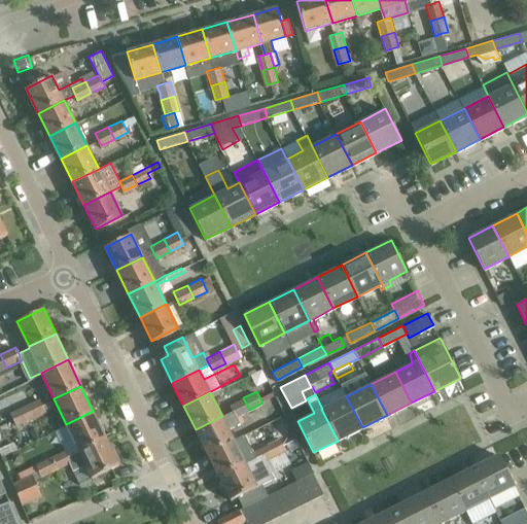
[(346,396),(322,409),(321,409),(338,441),(362,427),(346,396)]
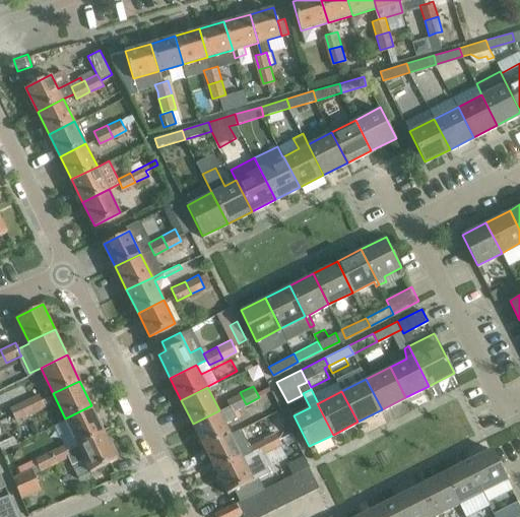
[(24,399),(30,412),(45,405),(39,392),(24,399)]
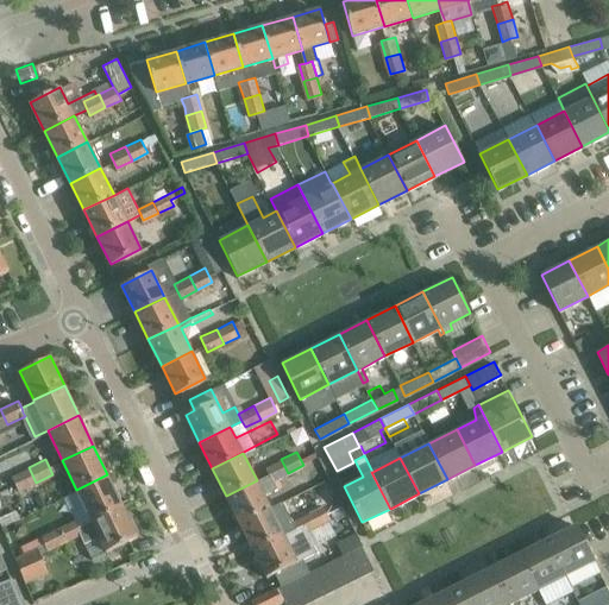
[(269,473),(257,480),(226,496),(239,522),(270,506),(263,495),(276,487),(272,480),(288,473),(281,459),(265,467),(269,473)]
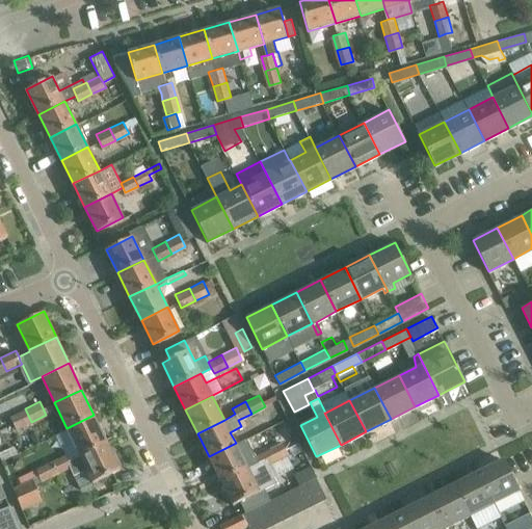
[(31,422),(25,408),(9,416),(16,428),(31,422)]
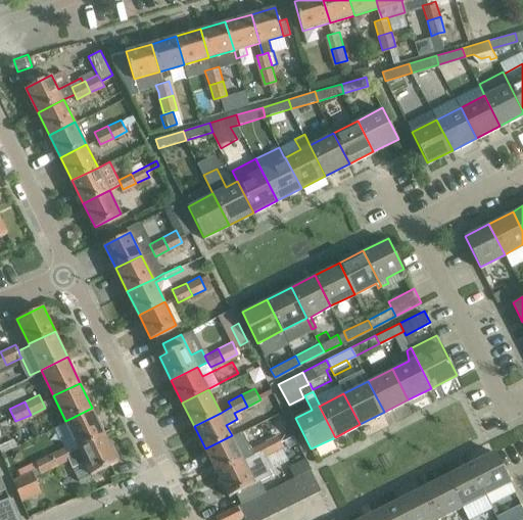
[(104,433),(92,408),(65,421),(78,445),(104,433)]
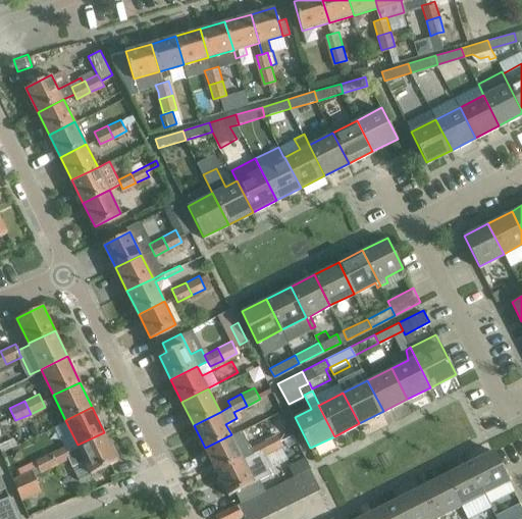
[(279,439),(294,432),(291,427),(277,434),(276,432),(263,439),(269,451),(282,445),(279,439)]
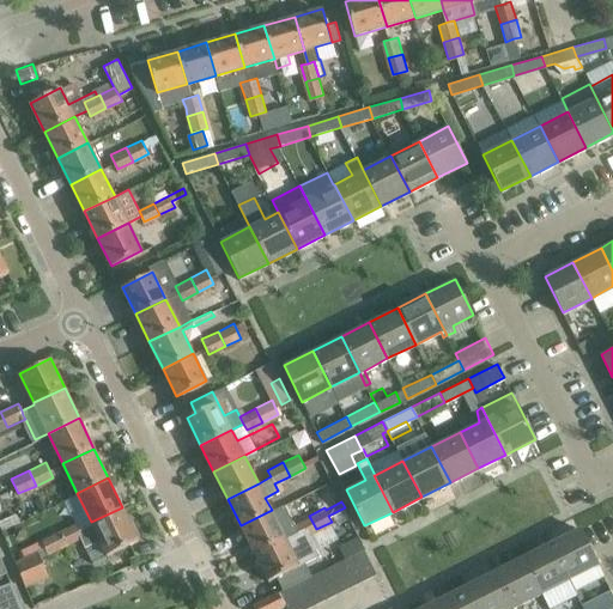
[(58,530),(64,544),(80,537),(92,561),(138,539),(122,507),(91,522),(79,528),(76,522),(58,530)]
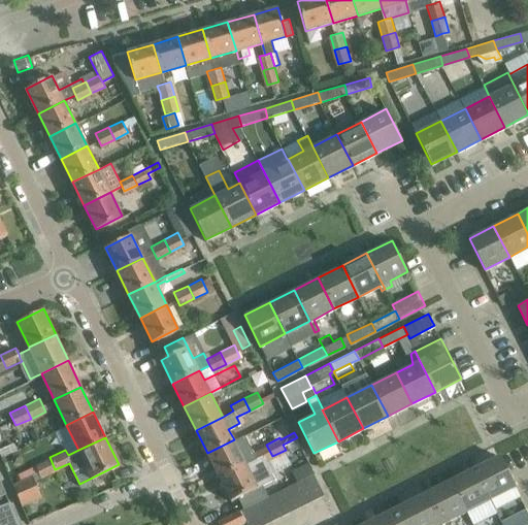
[(303,450),(297,437),(283,445),(286,450),(272,456),(266,445),(253,451),(256,458),(245,463),(219,477),(231,500),(257,487),(251,476),(303,450)]
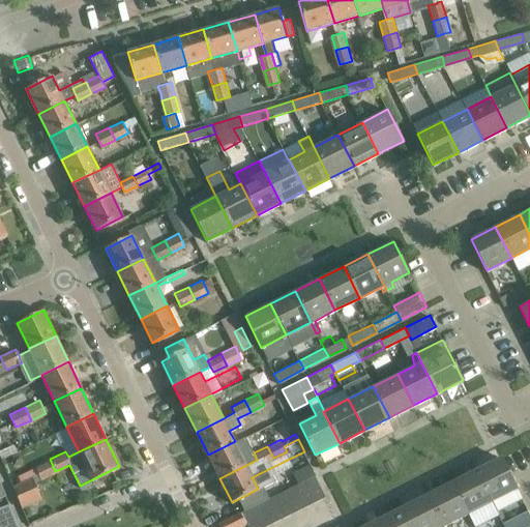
[(208,455),(219,478),(246,465),(235,441),(208,455)]
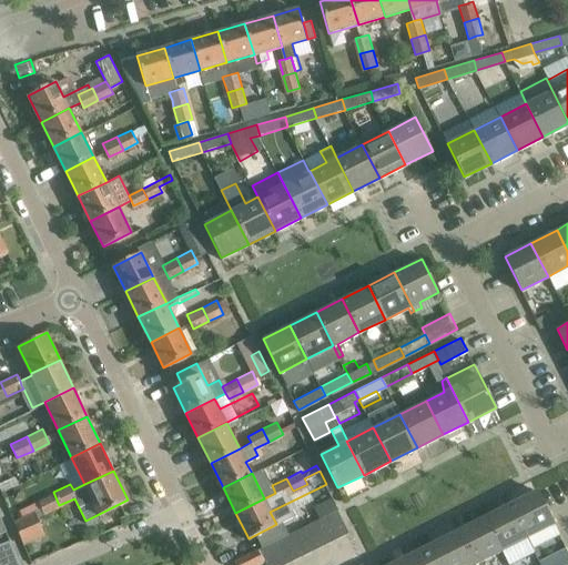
[(537,490),(510,503),(527,537),(555,523),(537,490)]
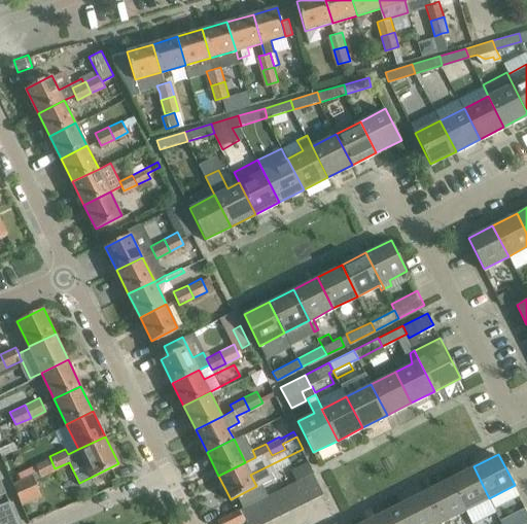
[(29,467),(32,474),(37,470),(40,476),(55,468),(49,456),(34,463),(35,464),(29,467)]
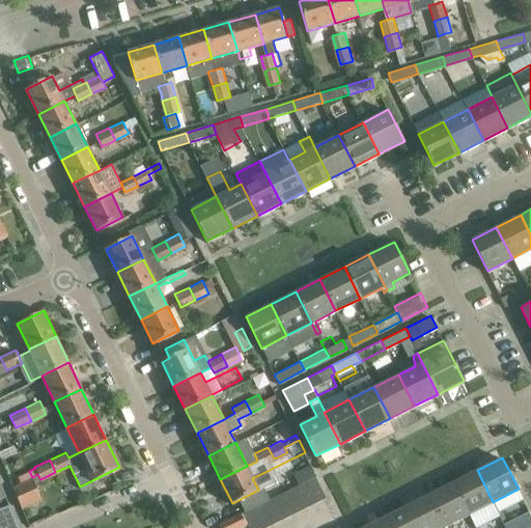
[(297,471),(294,474),(298,483),(304,481),(314,476),(309,465),(297,471)]
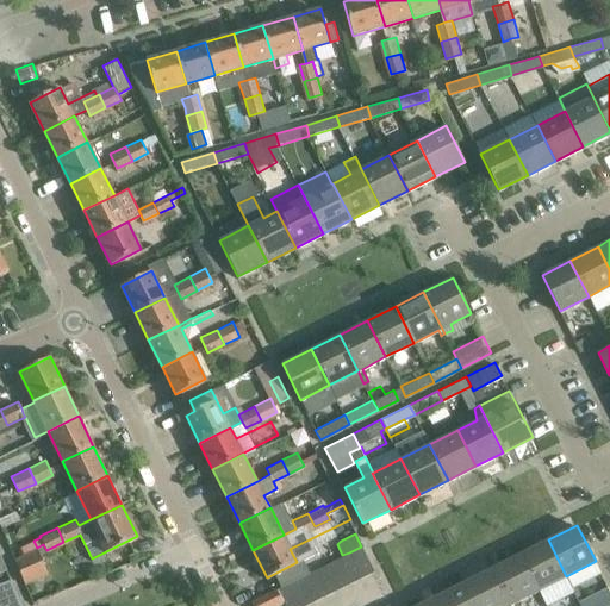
[(539,589),(566,576),(548,539),(520,554),(539,589)]
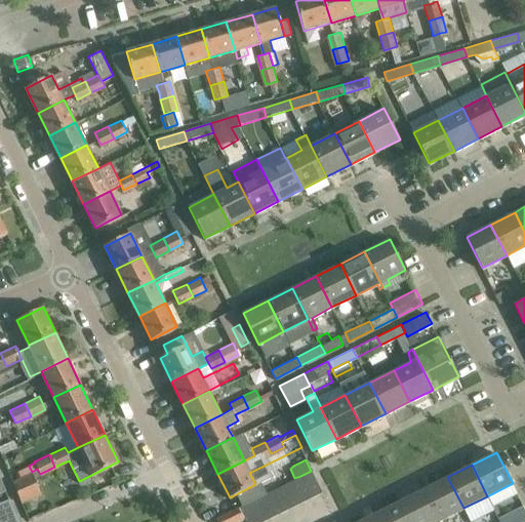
[(300,476),(312,496),(322,491),(311,471),(300,476)]
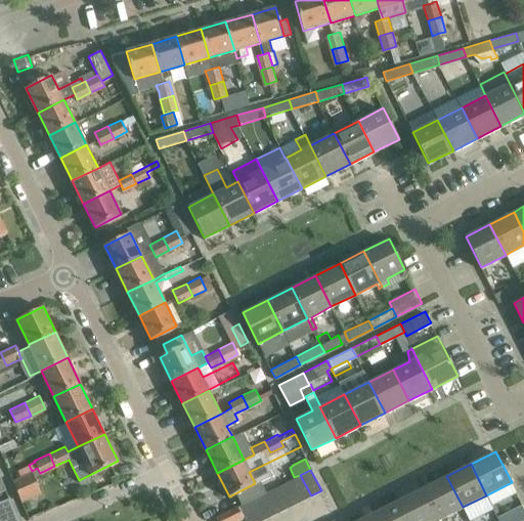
[(30,473),(11,481),(19,503),(39,494),(35,484),(33,478),(30,473)]
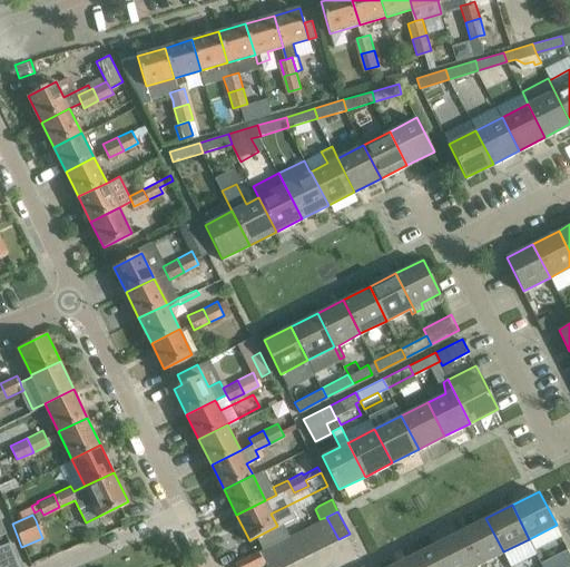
[(338,539),(326,517),(320,519),(315,522),(326,545),(338,539)]
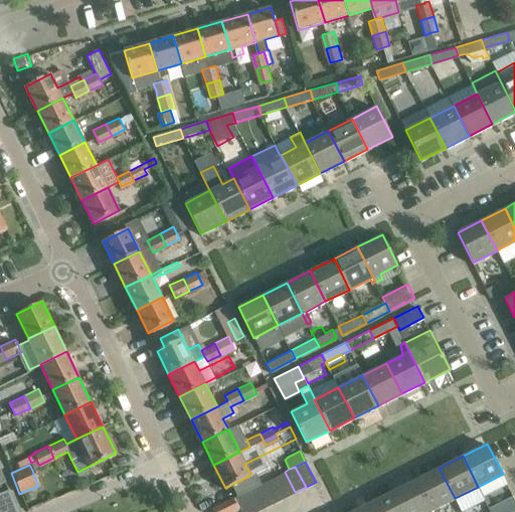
[(455,498),(439,468),(415,480),(431,510),(455,498)]
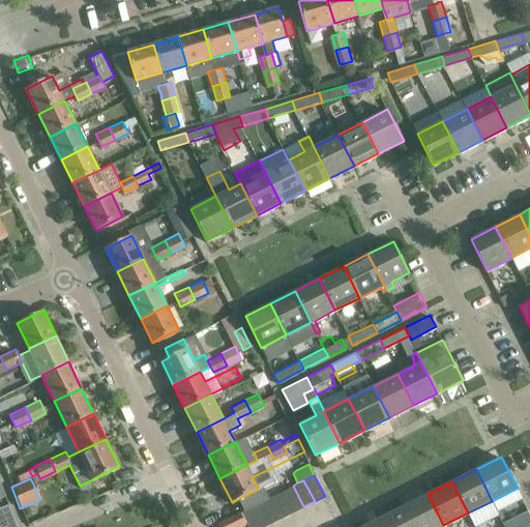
[(303,506),(293,486),(283,491),(293,511),(303,506)]
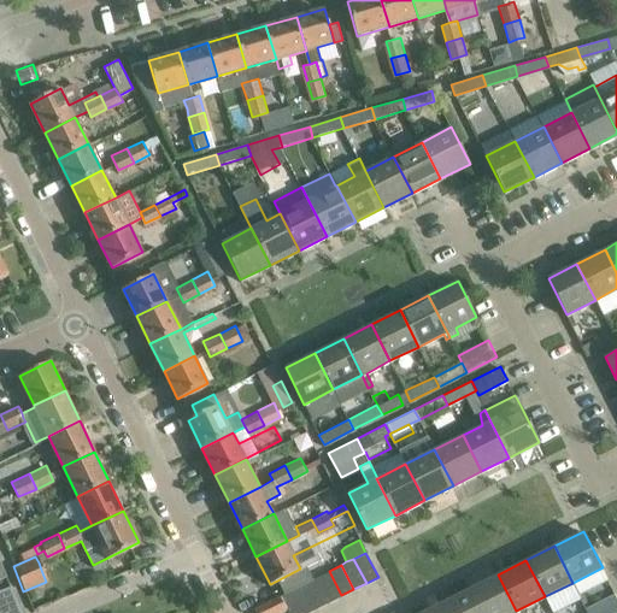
[(341,595),(329,571),(317,577),(329,601),(341,595)]
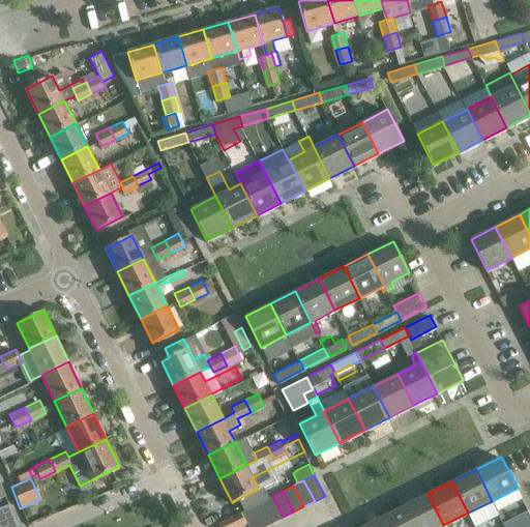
[(413,526),(439,526),(443,525),(428,494),(403,506),(413,526)]
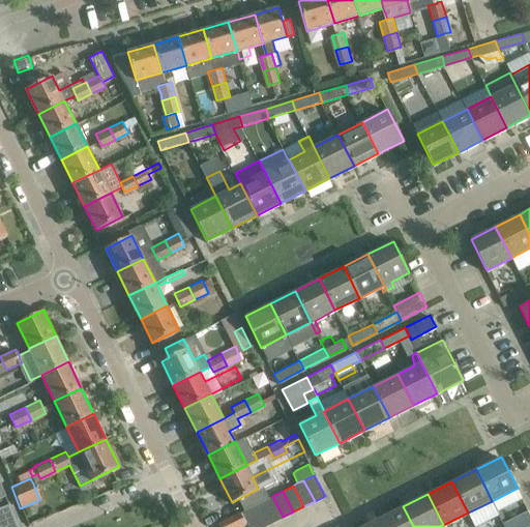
[(283,517),(272,496),(262,501),(272,522),(283,517)]
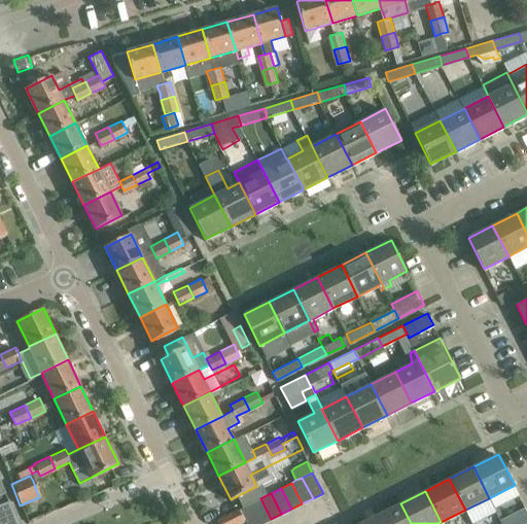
[(260,523),(271,519),(260,498),(250,503),(259,523),(260,523)]
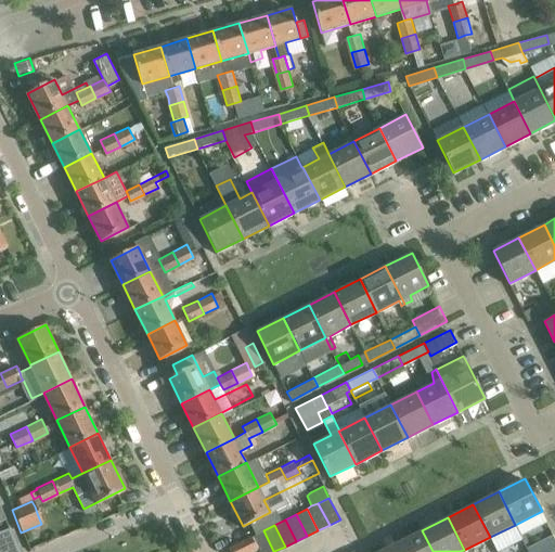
[(0,551),(20,551),(10,527),(0,530),(0,551)]
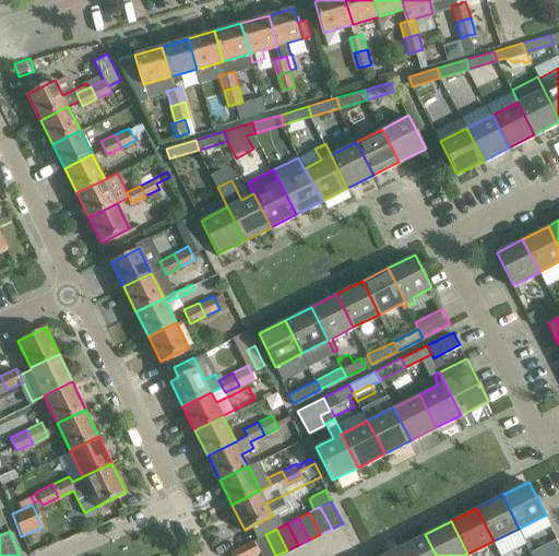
[(254,540),(260,552),(262,555),(275,555),(265,534),(254,540)]
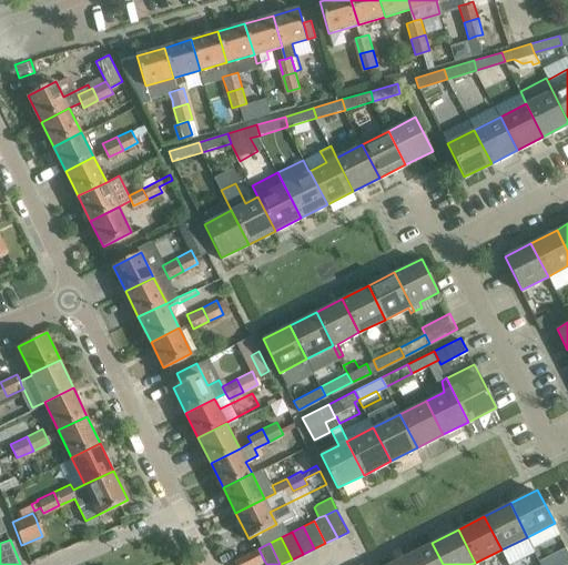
[(443,564),(432,543),(405,556),(409,564),(443,564)]
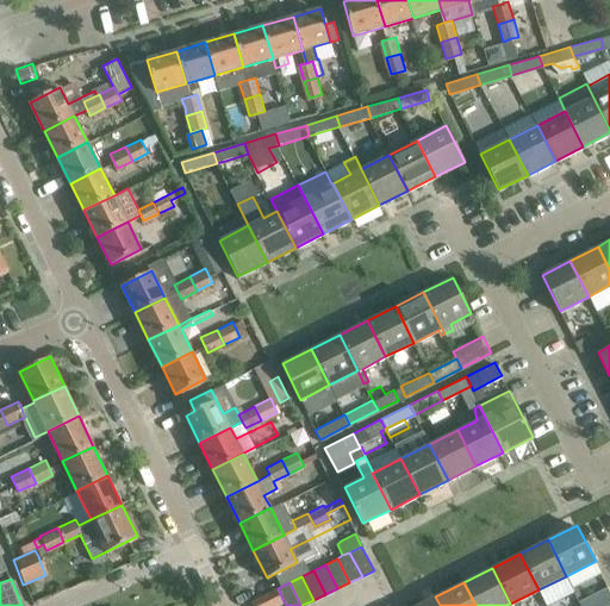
[(582,605),(603,605),(609,603),(609,589),(608,586),(579,600),(582,605)]
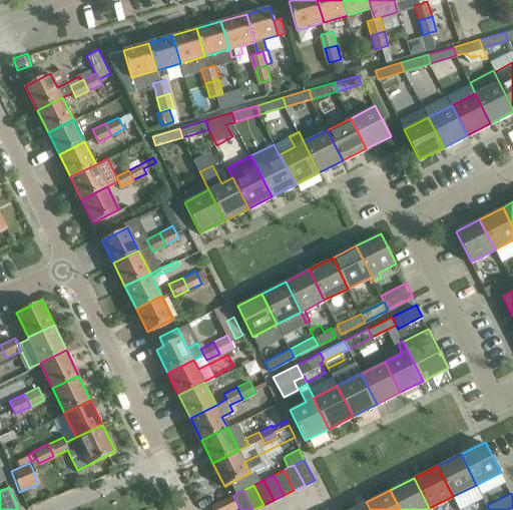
[(228,509),(238,506),(233,495),(211,505),(213,509),(228,509)]
